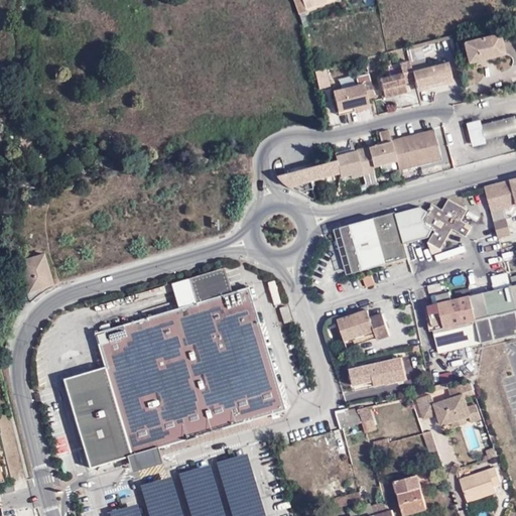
[(291,0),(299,15),(339,1),(338,0),(291,0)]
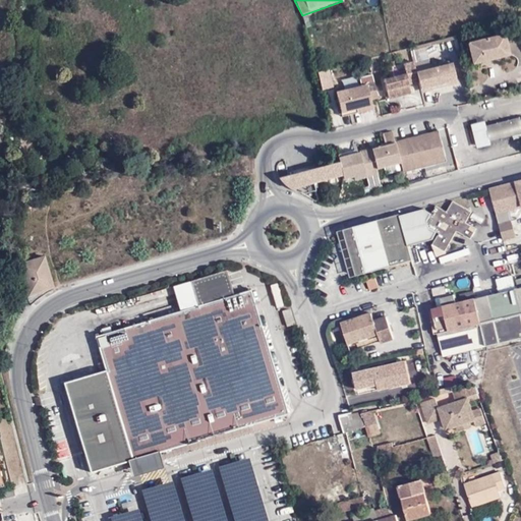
[(473,63),(508,54),(504,35),(468,44),(473,63)]
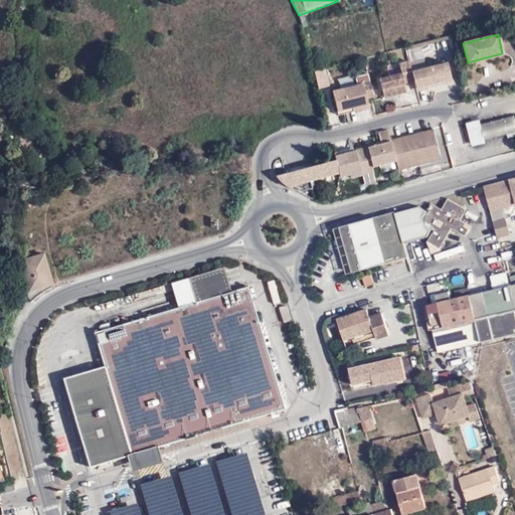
[(421,43),(405,47),(416,91),(453,82),(447,61),(425,66),(421,43)]
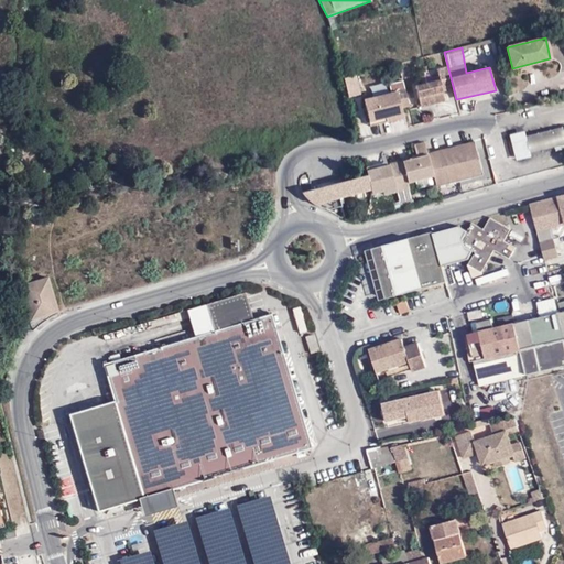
[(414,85),(420,106),(444,99),(441,90),(452,87),(449,78),(449,77),(446,66),(435,68),(438,78),(414,85)]
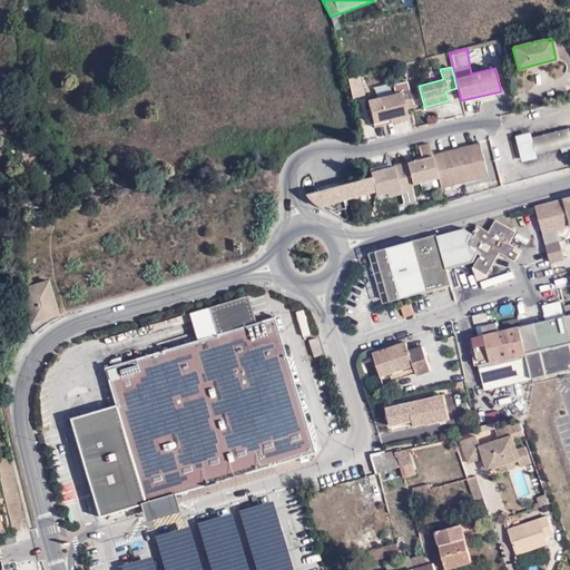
[(351,97),(364,95),(361,75),(346,77),(351,97)]
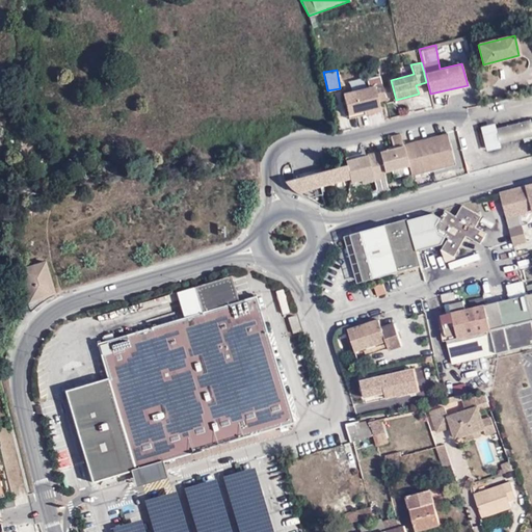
[(371,83),(381,81),(380,75),(369,78),(371,83)]
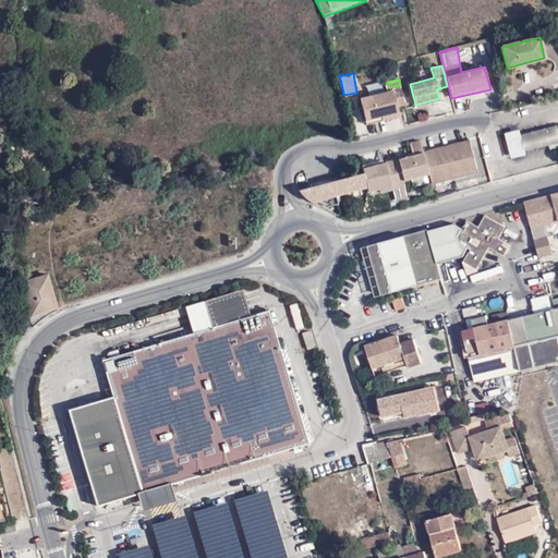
[(397,106),(404,105),(400,89),(359,99),(364,120),(398,112),(397,106)]
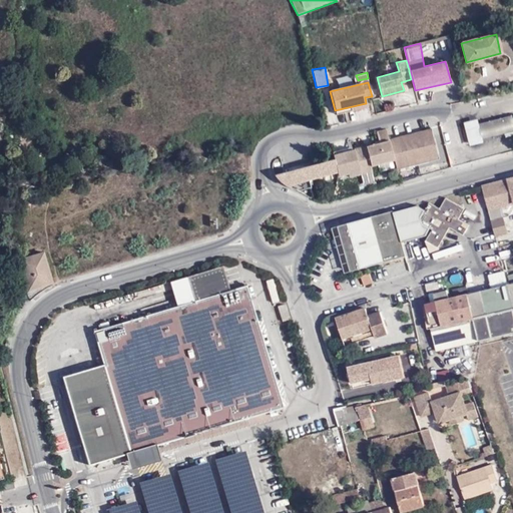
[(367,107),(366,103),(335,110),(336,114),(367,107)]
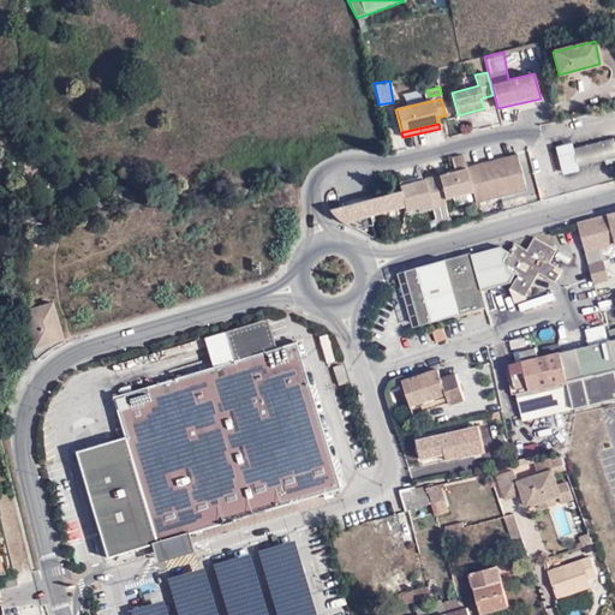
[(614,136),(556,150),(562,172),(614,157),(614,136)]
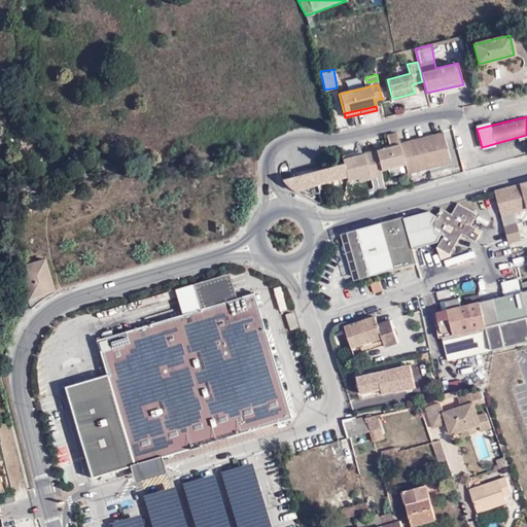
[(374,150),(380,172),(405,166),(398,144),(396,133),(386,135),(389,147),(374,150)]
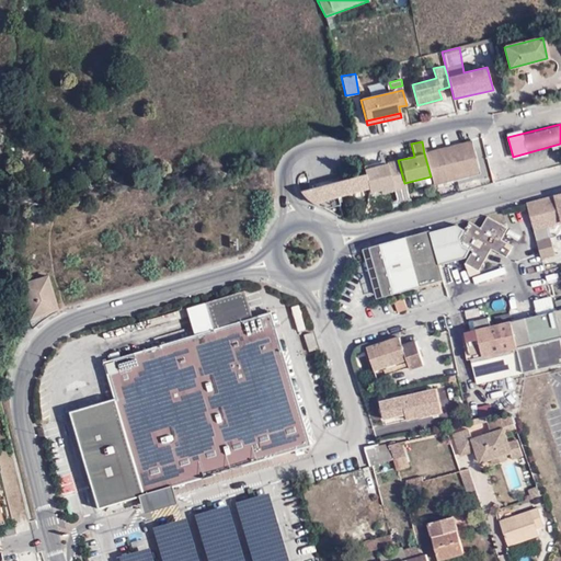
[(431,176),(433,185),(455,180),(467,176),(478,173),(470,141),(424,153),(431,176)]
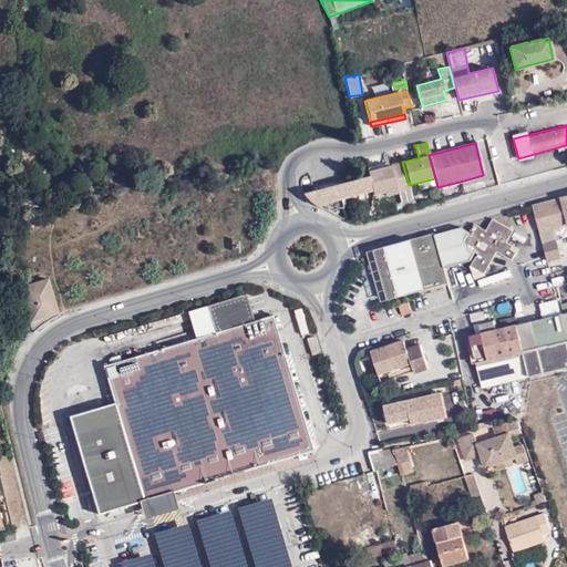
[(371,185),(371,186),(373,194),(384,192),(385,195),(398,192),(409,189),(409,185),(402,162),(385,166),(368,171),(369,175),(371,185)]
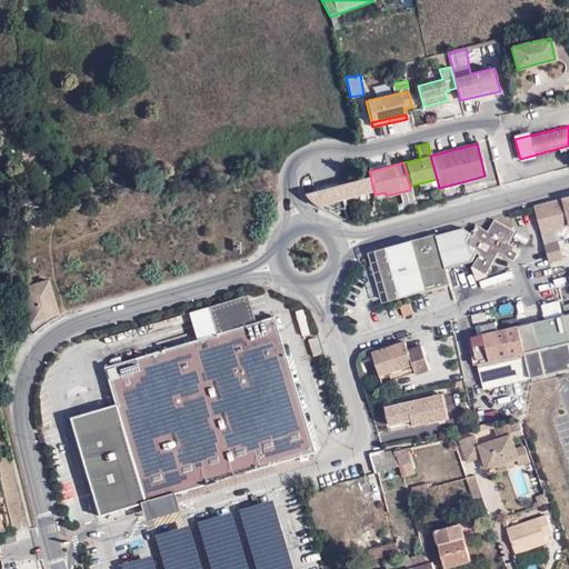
[(341,198),(372,190),(372,187),(372,186),(370,176),(303,192),(307,197),(315,203),(325,208),(332,210),(343,207),(341,198)]
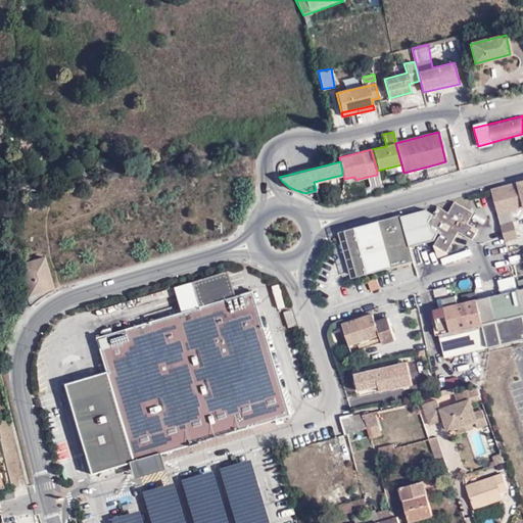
[(522,180),(521,181),(491,189),(506,240),(518,237),(514,221),(513,221),(511,210),(522,206),(522,180)]
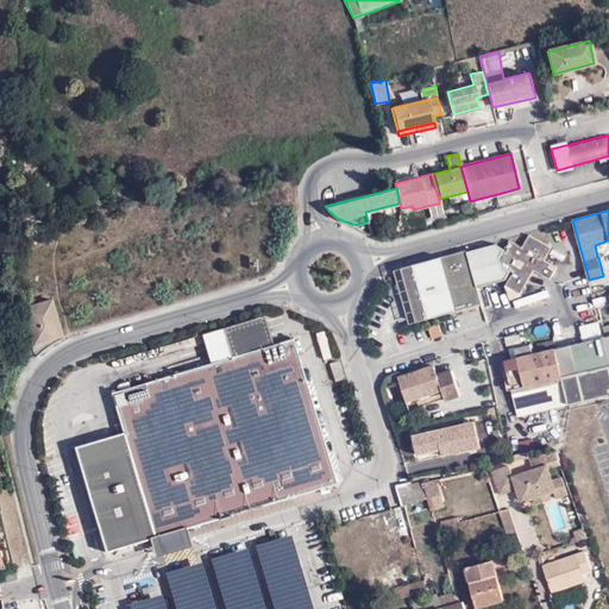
[(496,244),(468,252),(477,288),(506,280),(510,271),(513,272),(506,286),(520,294),(533,269),(550,280),(557,267),(545,261),(552,248),(529,234),(522,248),(509,240),(504,249),(496,244)]
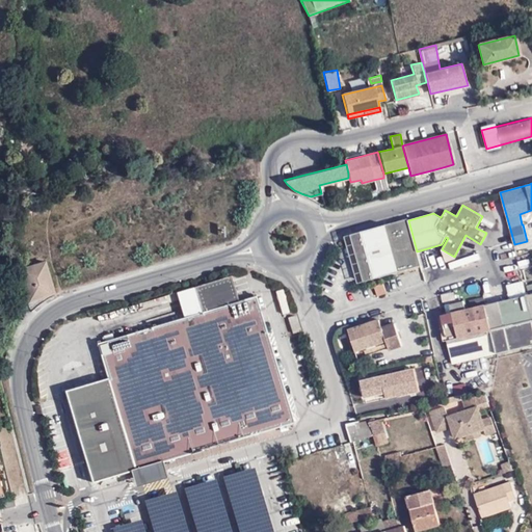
[(408,220),(386,225),(387,227),(399,272),(421,266),(417,251),(408,220)]
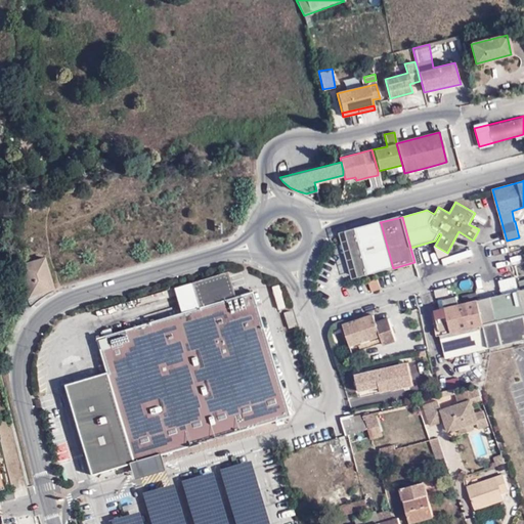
[(381,223),(361,228),(365,243),(369,256),(354,260),(359,278),(393,268),(381,223)]
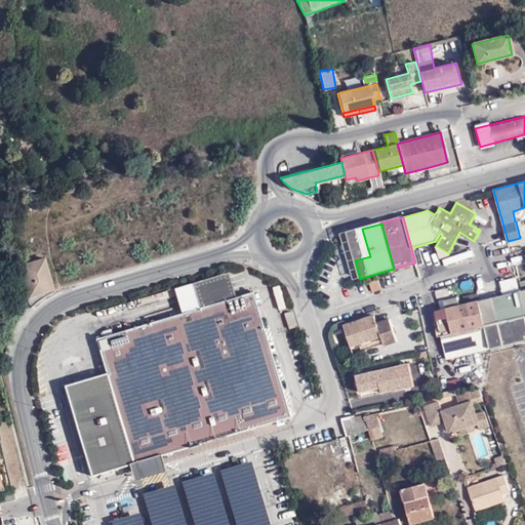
[(362,229),(347,233),(351,247),(366,243),(362,229)]
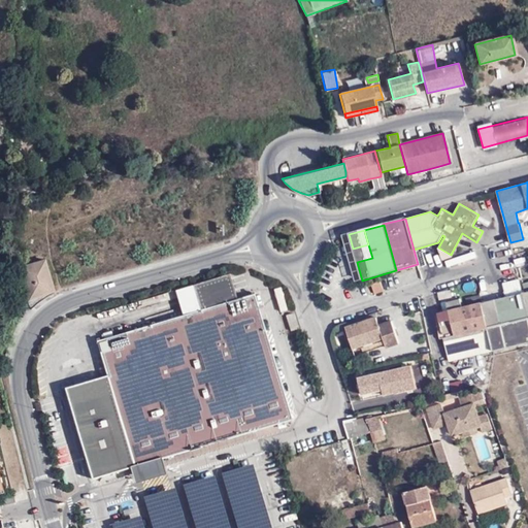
[(368,244),(353,249),(357,262),(372,258),(368,244)]
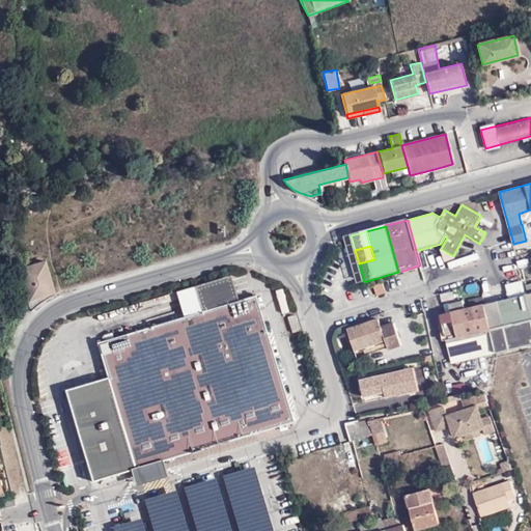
[(30,264),(19,268),(28,300),(54,292),(45,260),(30,264)]
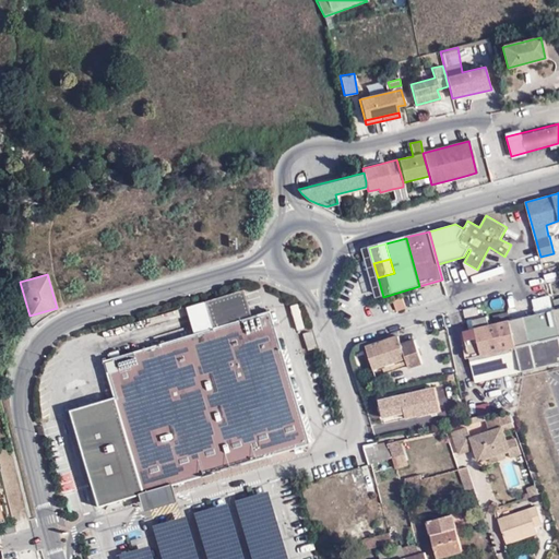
[(142,513),(174,503),(173,492),(298,458),(309,449),(268,311),(251,316),(244,292),(204,301),(185,308),(193,334),(103,361),(114,399),(96,404),(69,414),(97,509),(137,495),(142,513)]
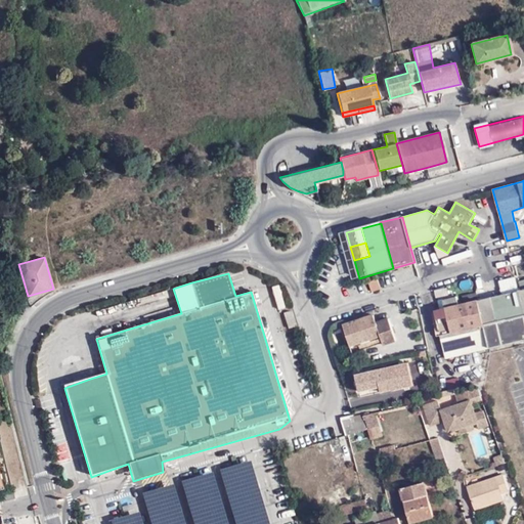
[(432,310),(444,360),(523,341),(523,317),(523,316),(523,315),(523,276),(516,278),(519,290),(432,310)]
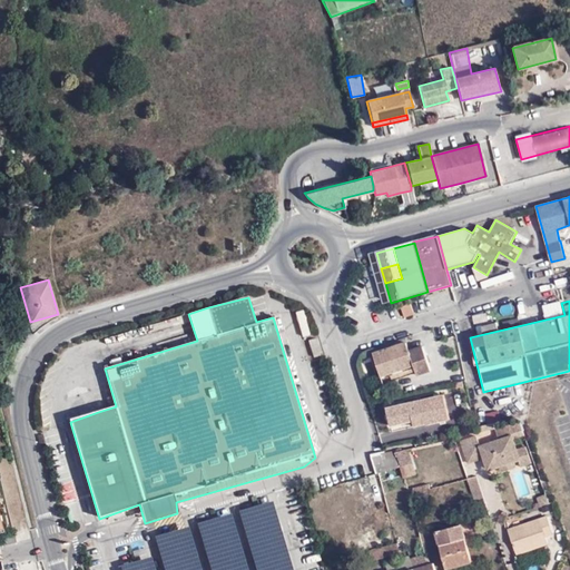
[(401,307),(404,317),(413,314),(411,304),(401,307)]
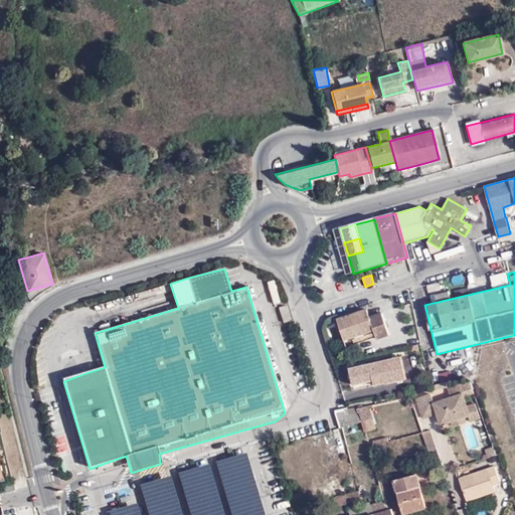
[(431,285),(433,293),(440,292),(439,283),(431,285)]
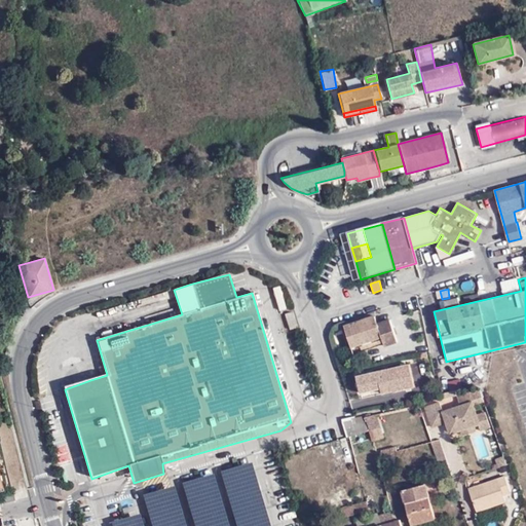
[(299,327),(293,311),(285,314),(291,330),(297,328),(299,327)]
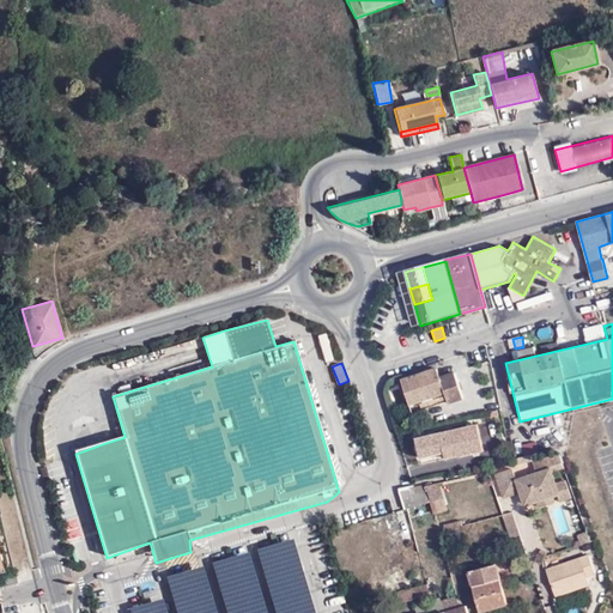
[(412,377),(401,381),(407,396),(413,413),(448,400),(449,404),(463,399),(455,374),(441,378),(437,368),(412,377)]
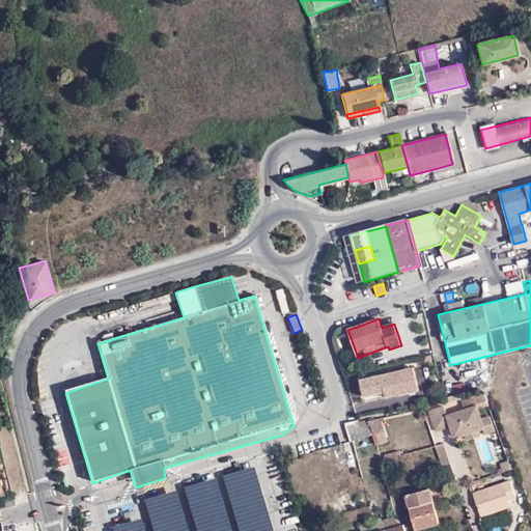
[(419,390),(414,367),(360,381),(363,391),(365,397),(385,392),(387,397),(398,394),(398,395),(419,390)]
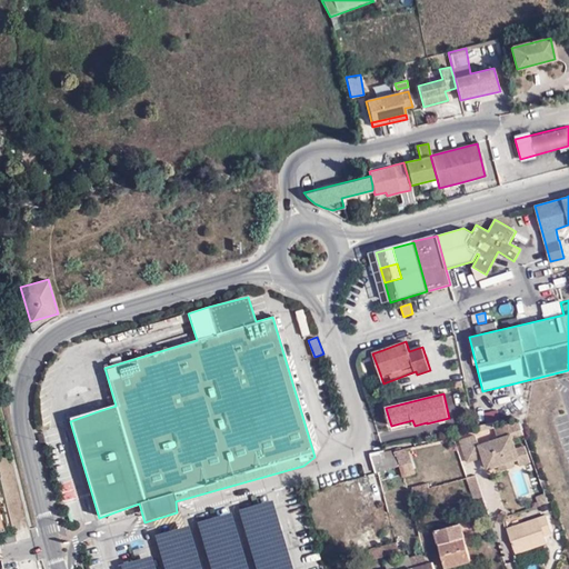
[(497,438),(478,445),(476,446),(480,458),(485,470),(499,466),(500,470),(515,466),(513,462),(517,461),(519,467),(531,462),(525,445),(515,448),(510,433),(521,430),(518,421),(495,429),(497,438)]
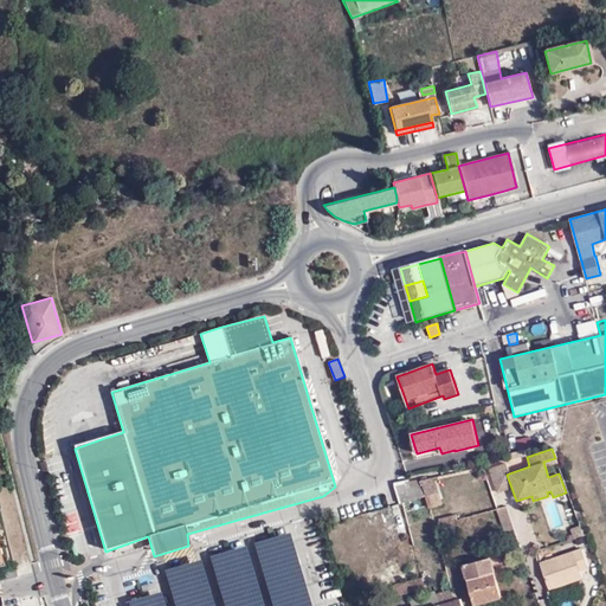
[(507,475),(509,474),(505,463),(488,469),(496,494),(511,488),(507,475)]
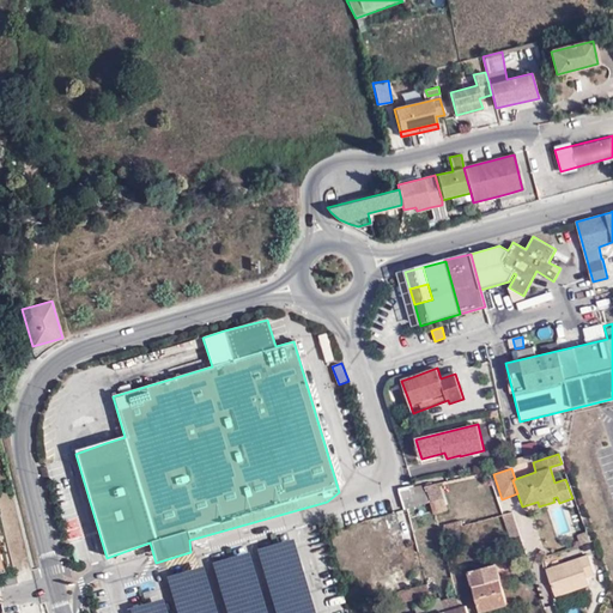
[(448,510),(441,480),(425,484),(430,502),(434,514),(448,510)]
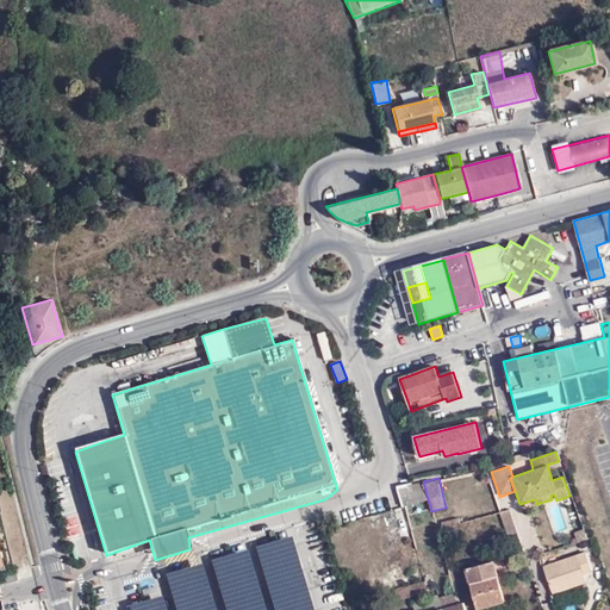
[(428,499),(423,481),(410,485),(398,489),(404,506),(428,499)]
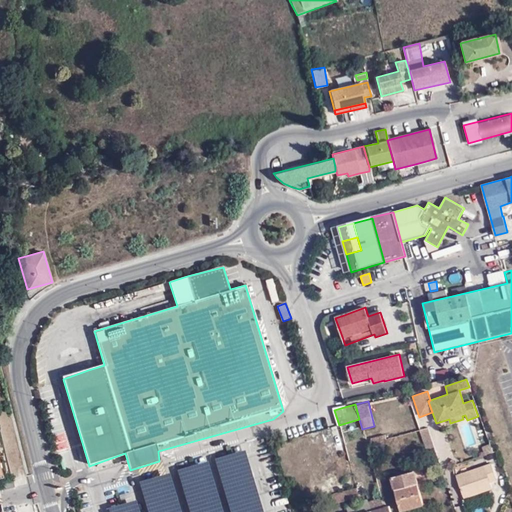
[(428,427),(420,429),(425,446),(433,443),(428,427)]
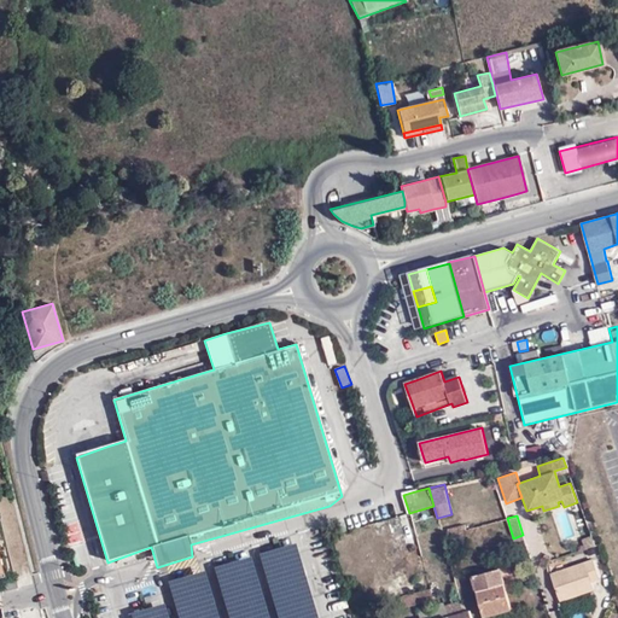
[(582,538),(586,548),(594,546),(592,536),(582,538)]
